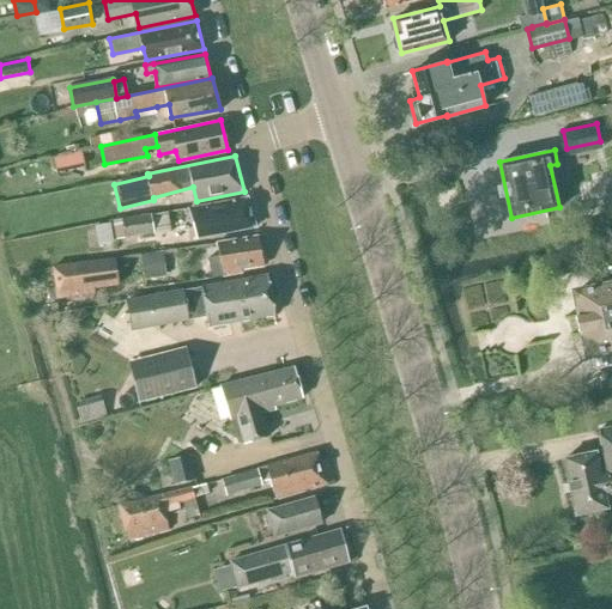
[(193,207),(199,237),(255,225),(248,195),(193,207)]
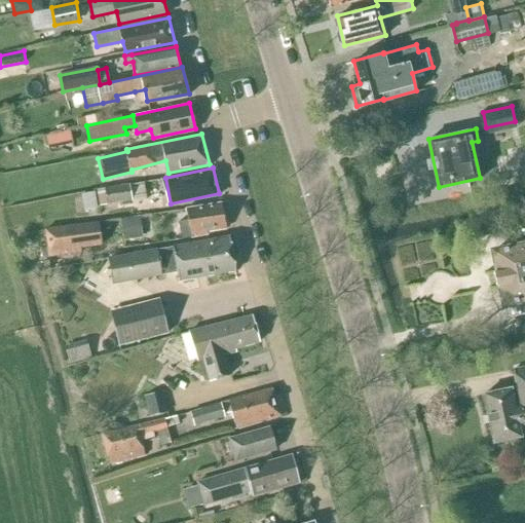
[(133,200),(147,198),(145,181),(130,183),(133,200)]
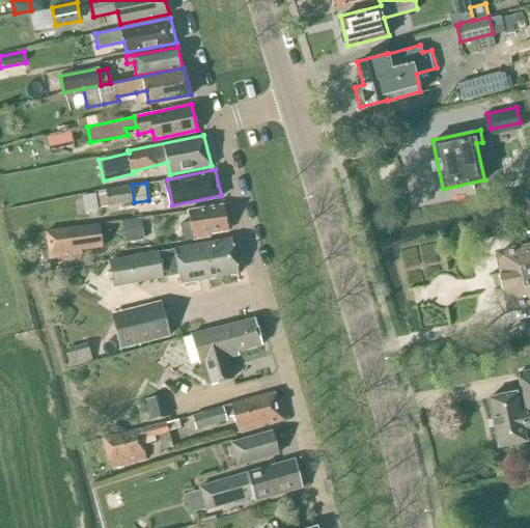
[(107,188),(109,205),(134,202),(132,185),(107,188)]
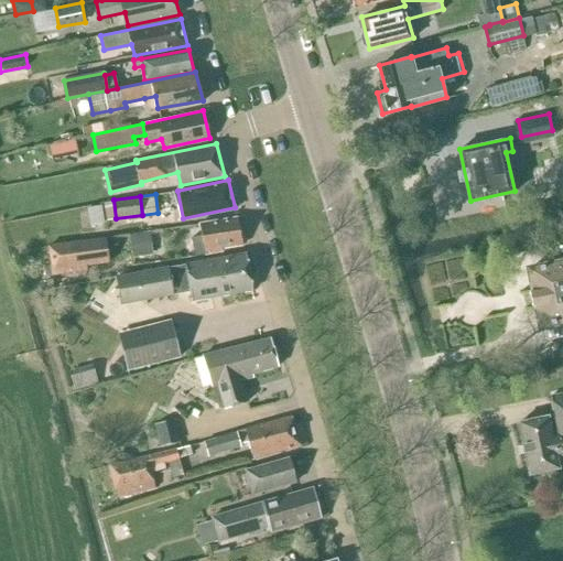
[(244,244),(238,216),(199,225),(202,236),(192,238),(196,256),(224,250),(224,248),(244,244)]
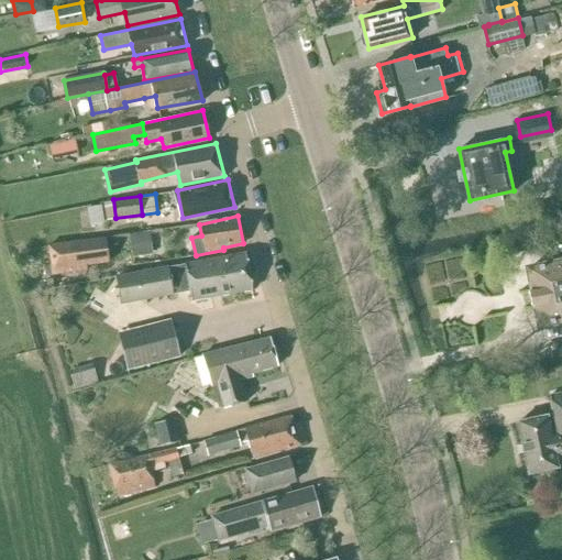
[(133,255),(153,252),(150,230),(130,232),(133,255)]
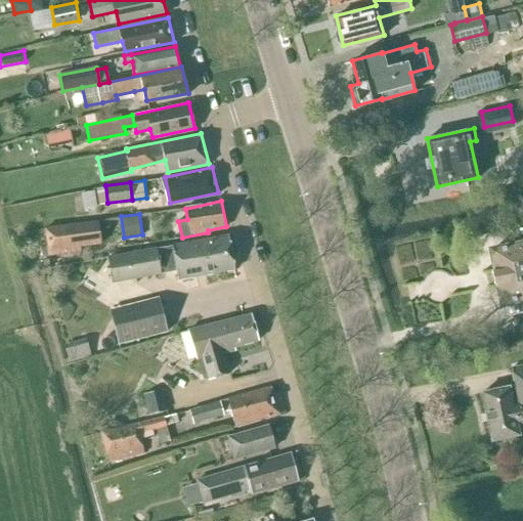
[(77,223),(45,229),(50,255),(82,250),(81,246),(102,242),(98,221),(77,224),(77,223)]
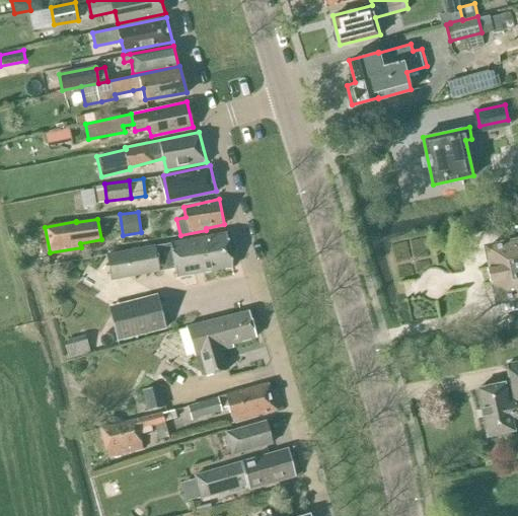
[(227,231),(107,253),(113,278),(161,269),(160,269),(175,266),(177,276),(233,266),(230,249),(234,248),(230,232),(227,232),(227,231)]
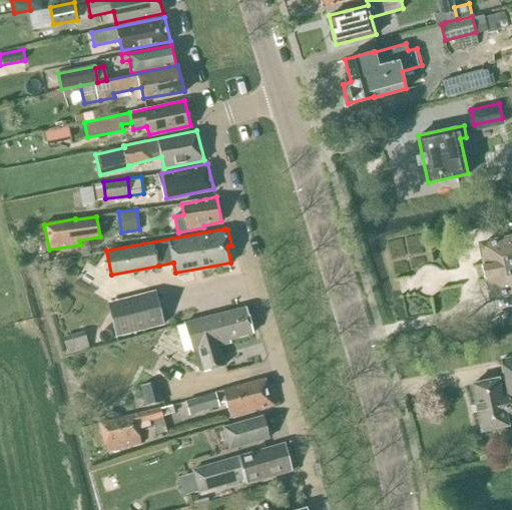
[(492,297),(511,292),(511,230),(480,237),(484,259),(482,260),(485,277),(487,276),(492,297)]
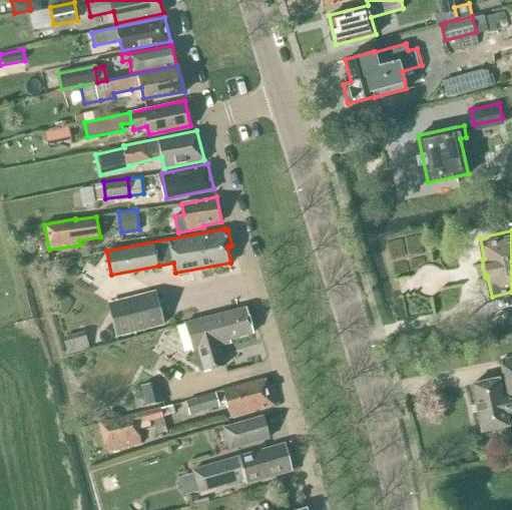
[(108,303),(116,337),(165,325),(156,290),(108,303)]
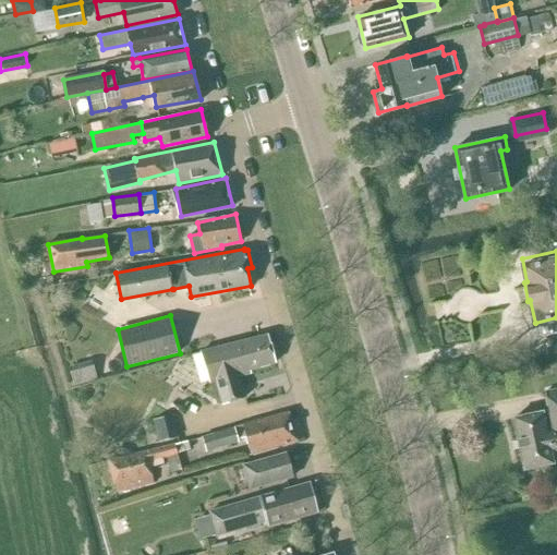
[(222,402),(222,405),(246,396),(240,375),(251,372),(250,368),(275,361),(267,334),(203,351),(210,382),(213,382),(219,403),(222,402)]
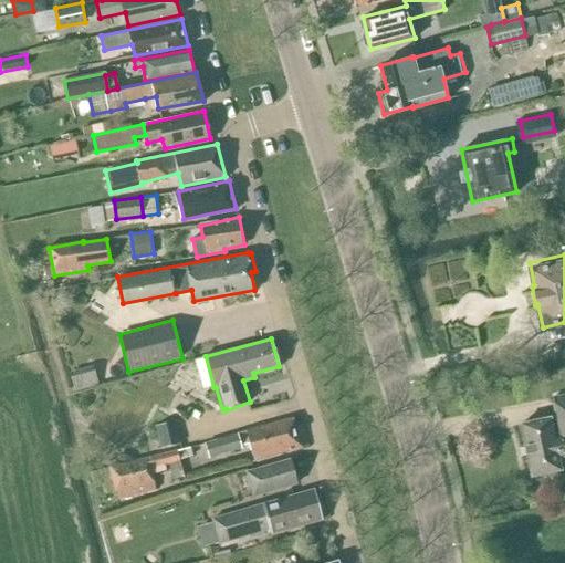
[(98,383),(96,374),(85,376),(82,366),(71,369),(76,389),(98,383)]
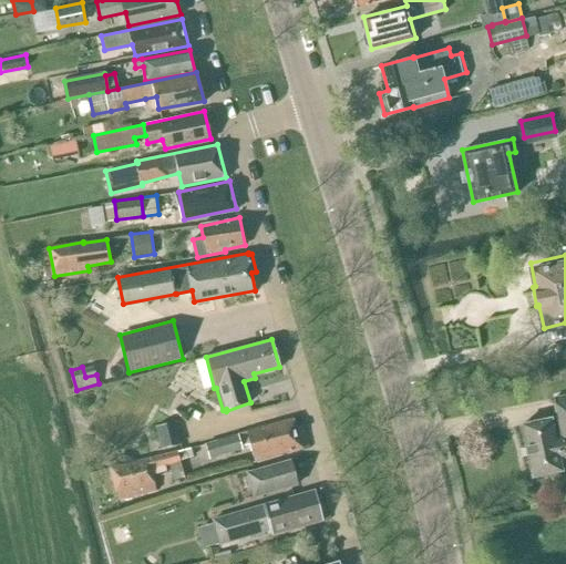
[(555,433),(552,417),(522,423),(533,477),(563,470),(562,461),(565,460),(565,393),(554,397),(562,432),(555,433)]
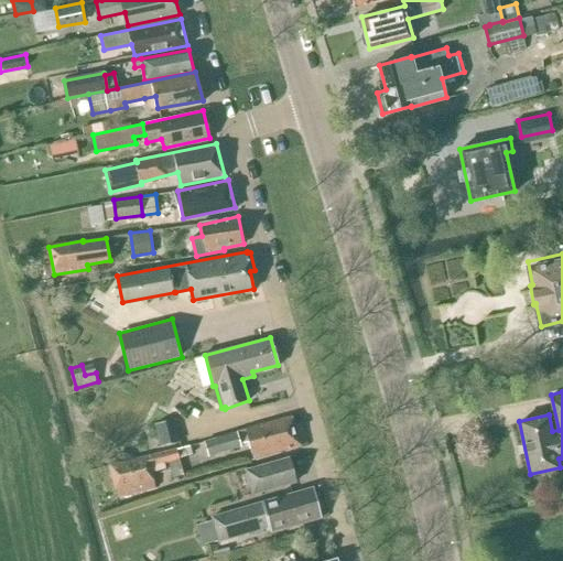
[(301,444),(293,414),(205,439),(209,453),(241,445),(240,442),(249,440),(253,456),(301,444)]
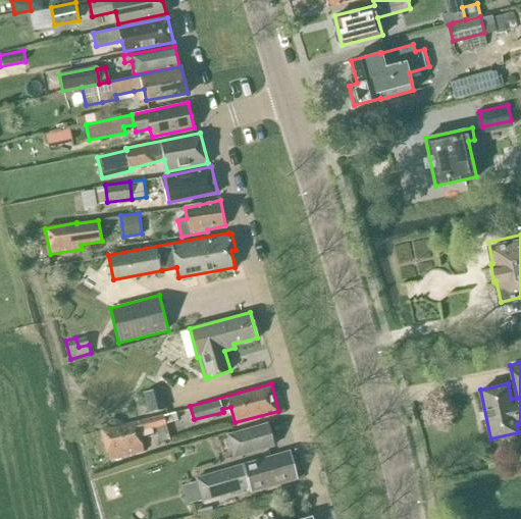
[(167,408),(162,387),(143,393),(149,413),(167,408)]
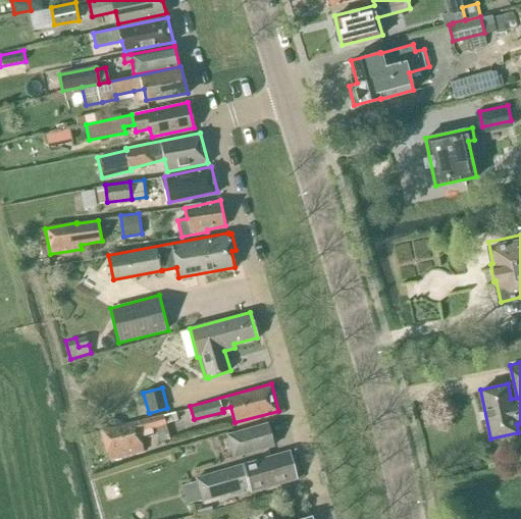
[(166,422),(177,419),(175,410),(164,413),(166,422)]
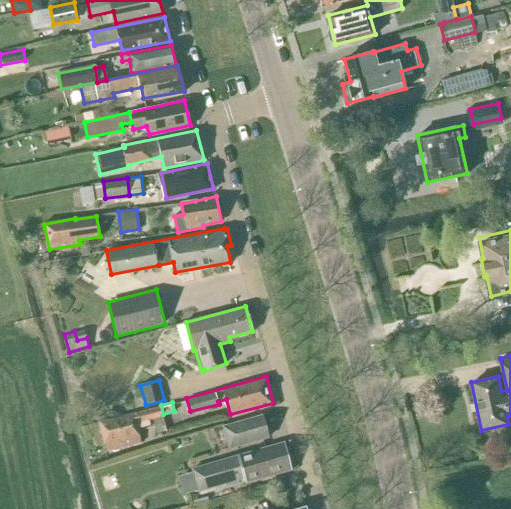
[(161,405),(99,420),(106,449),(141,440),(137,420),(163,414),(161,405)]
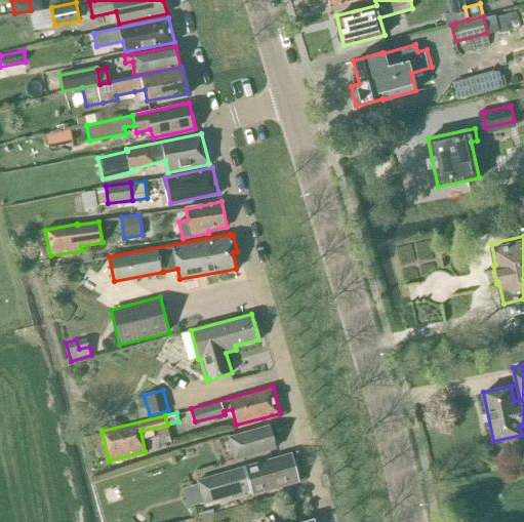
[(276,447),(269,426),(230,437),(236,458),(276,447)]
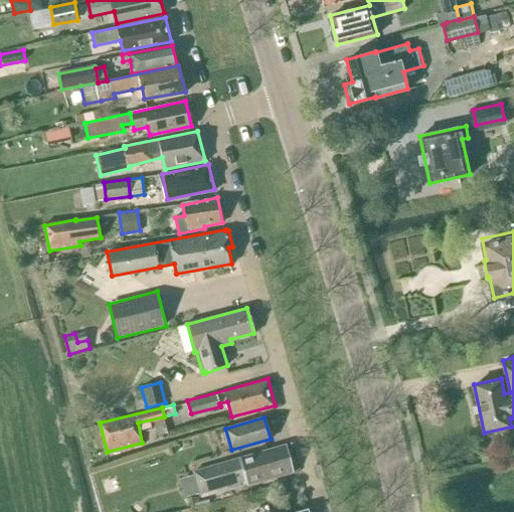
[(293,471),(286,444),(194,469),(199,490),(246,478),(247,483),(293,471)]
